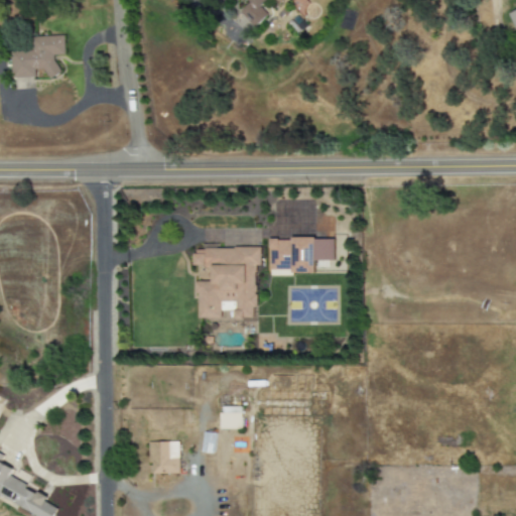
[(239,0),(245,6),(239,13),(254,28),(267,15),(259,7),(266,0),(239,0)]
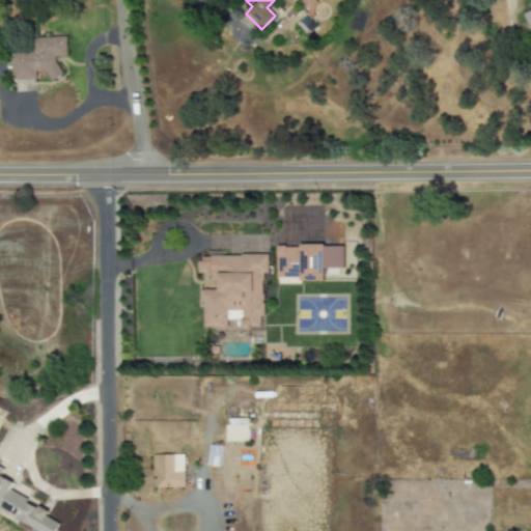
[(12,81),(36,80),(36,73),(48,72),(48,80),(59,79),(58,58),(66,57),(65,37),(31,38),(31,50),(11,51),(12,81)]
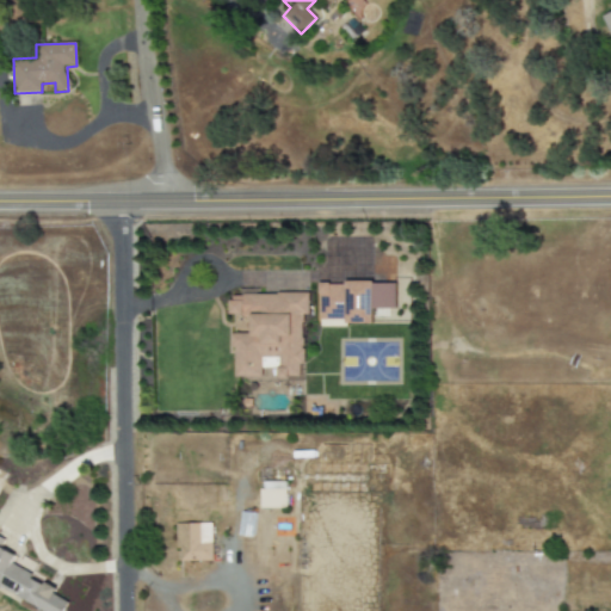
[(396,283),(319,284),(319,323),(374,322),(374,309),(396,309),(396,283)]
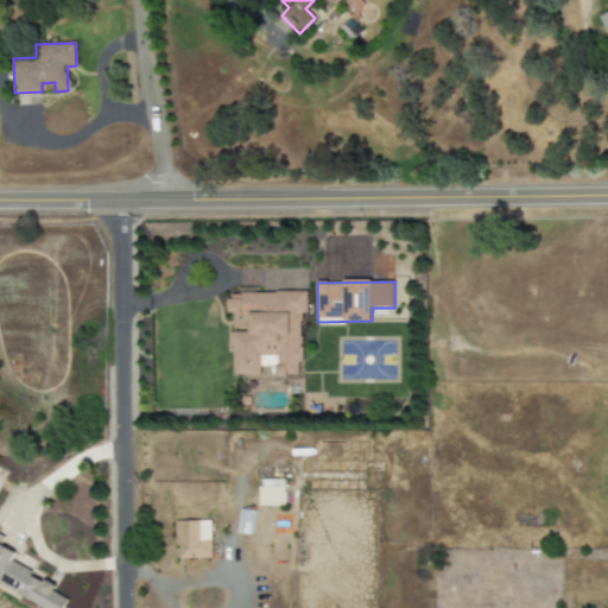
[(306,293),(254,292),(254,289),(240,289),(239,296),(228,295),(228,315),(251,315),(249,333),(233,333),(233,375),(260,375),(260,367),(276,367),(276,378),(301,378),(302,314),(306,314),(306,293)]
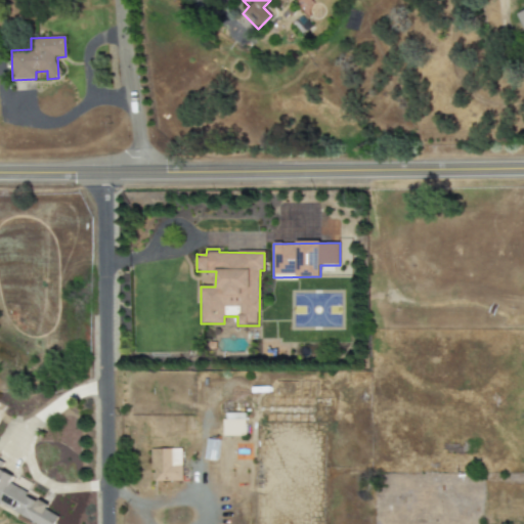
[(224,436),(246,436),(245,413),(223,413),(224,436)]
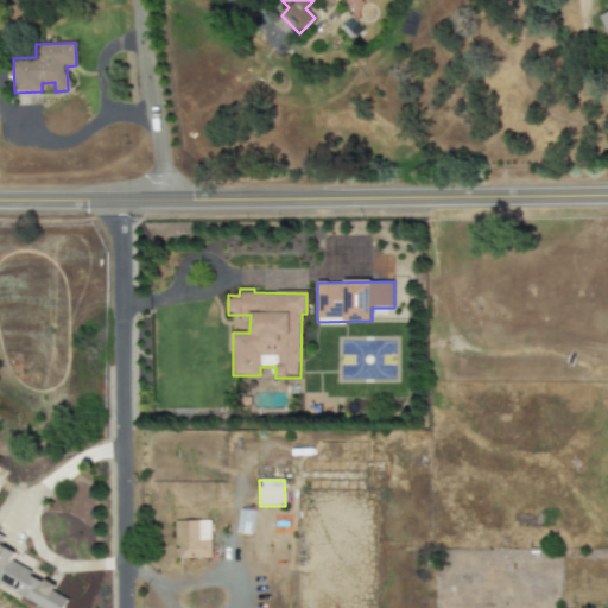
[(175,521),(175,550),(209,551),(210,523),(175,521)]
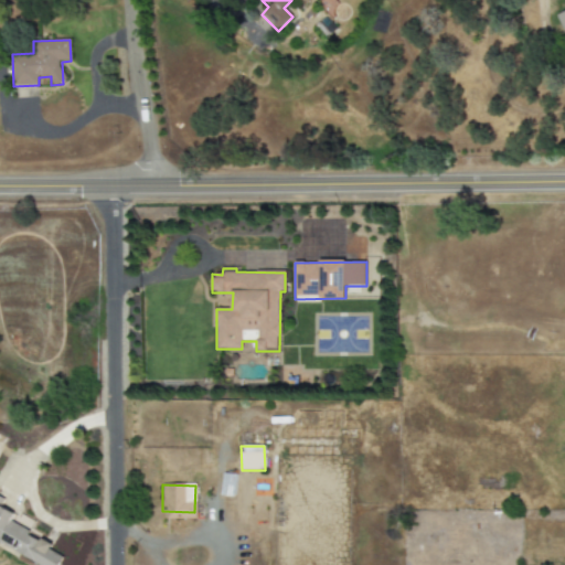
[(0,544),(40,564),(57,564),(62,557),(50,551),(53,545),(10,523),(14,514),(1,507),(4,500),(0,497),(0,533),(0,544)]
